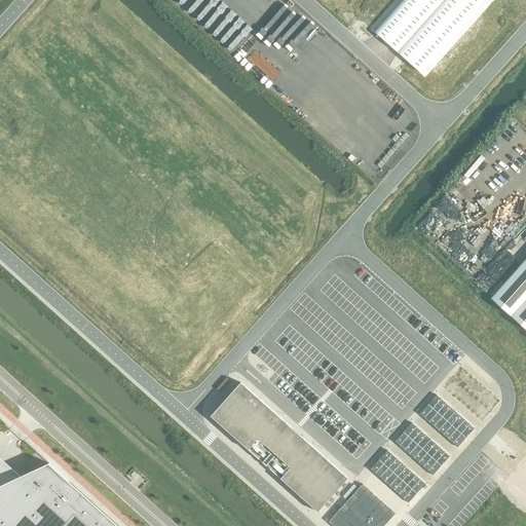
[(377,35),(398,52),(444,0),(402,0),(374,32),(377,35)]
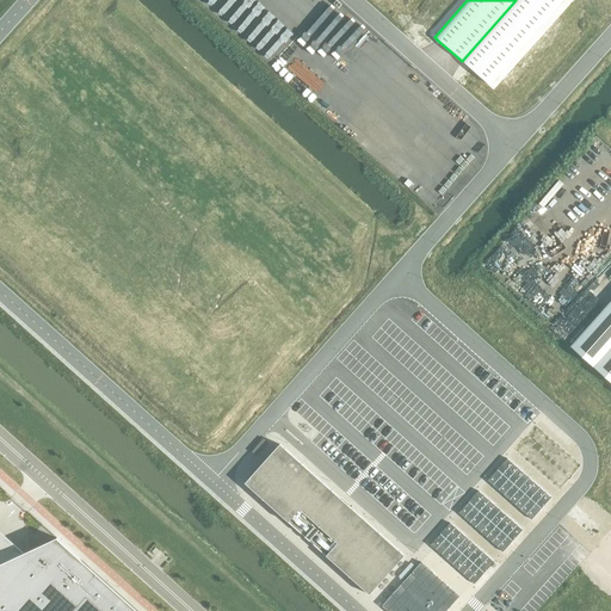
[(563,0),(516,0),(462,61),(488,85),(563,0)]
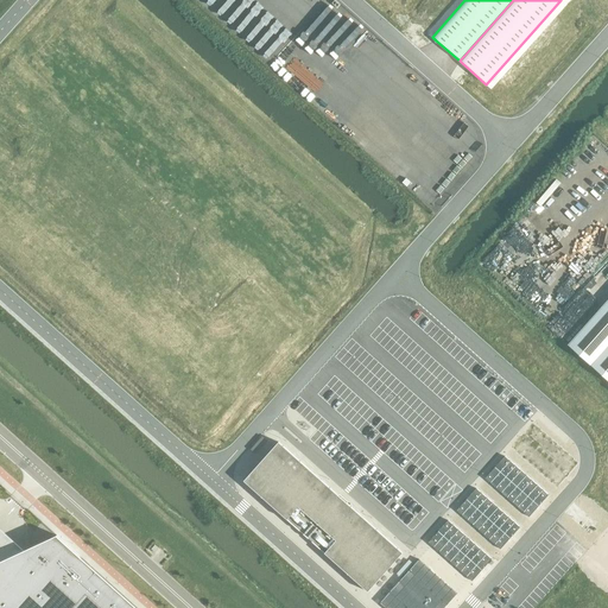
[(607,298),(568,343),(607,379),(607,298)]
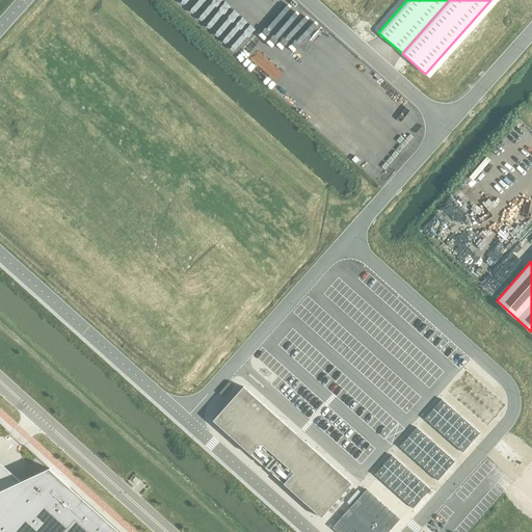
[(352,483),(243,387),(213,421),(321,517),(352,483)]
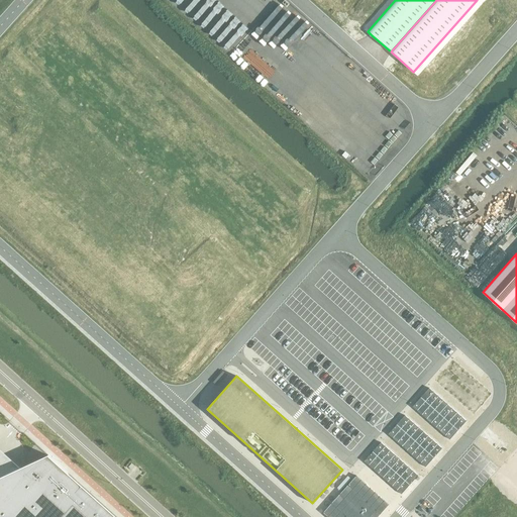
[(428,388),(412,407),(449,439),(466,421),(428,388)]
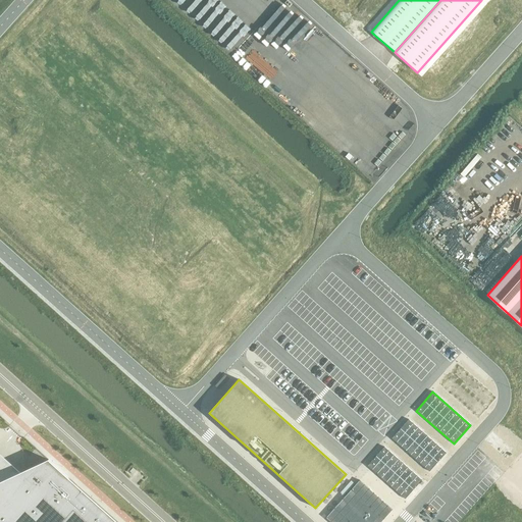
[(408,419),(392,438),(429,471),(446,453),(408,419)]
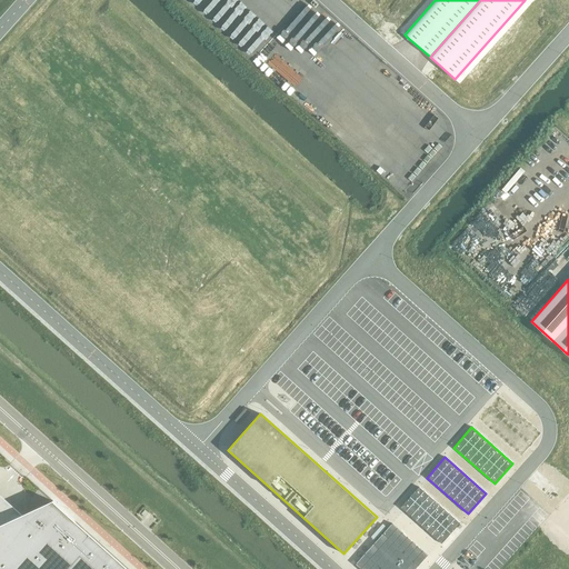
[(419,487),(400,507),(441,543),(460,523),(419,487)]
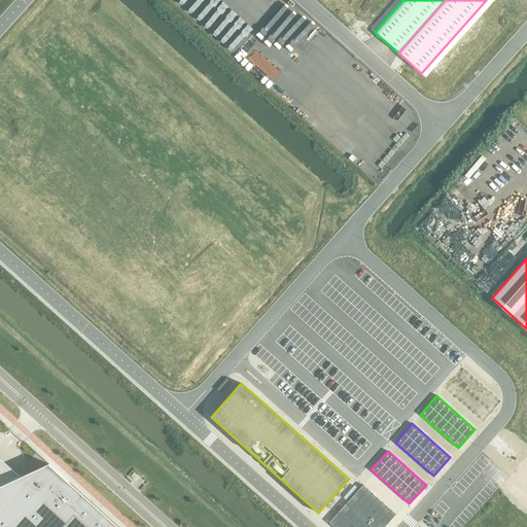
[(0,488),(21,479),(0,459),(0,488)]
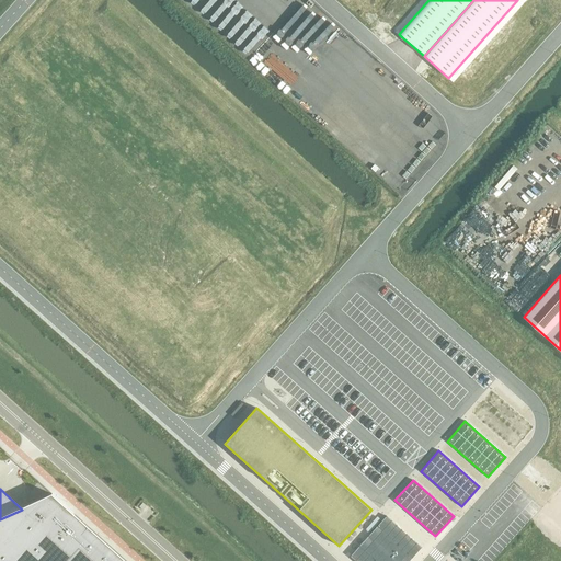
[(0,560),(126,560),(52,494),(53,495),(26,507),(0,537),(0,560)]
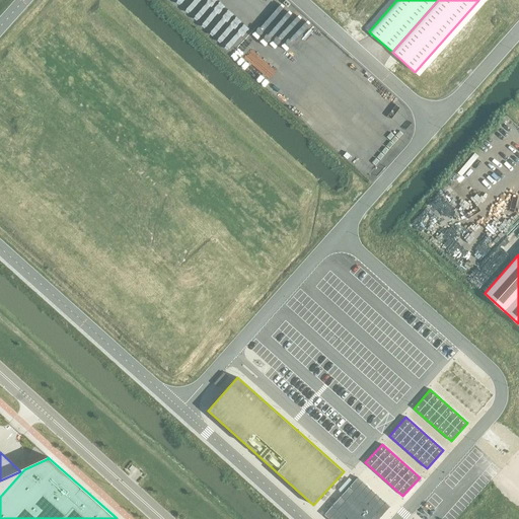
[(341,496),(324,515),(328,518),(378,518),(390,506),(358,477),(341,496)]
